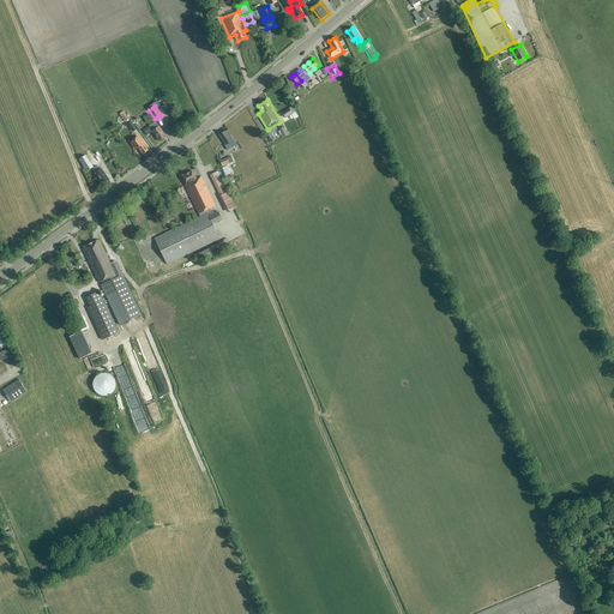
[(292,107),(289,108),(280,114),(282,118),(283,116),(286,119),(292,115),(294,120),(299,118),(295,112),(292,107)]
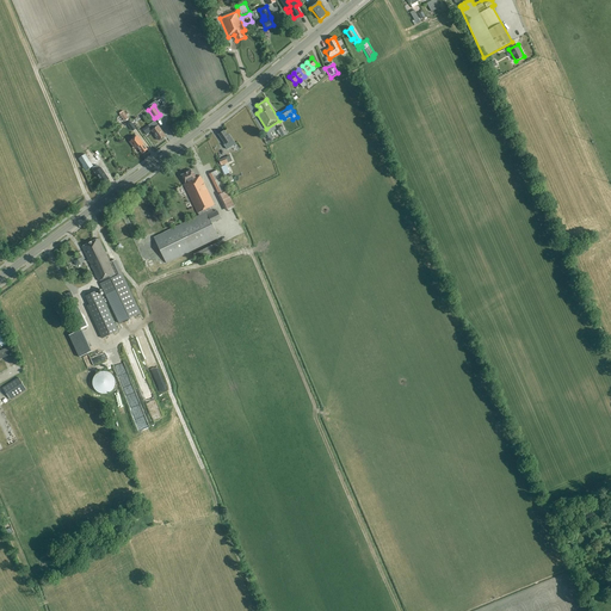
[(288,127),(290,130),(290,129),(292,133),(295,130),(297,128),(298,129),(300,128),(297,124),(297,125),(294,119),(291,121),(292,124),(288,127)]
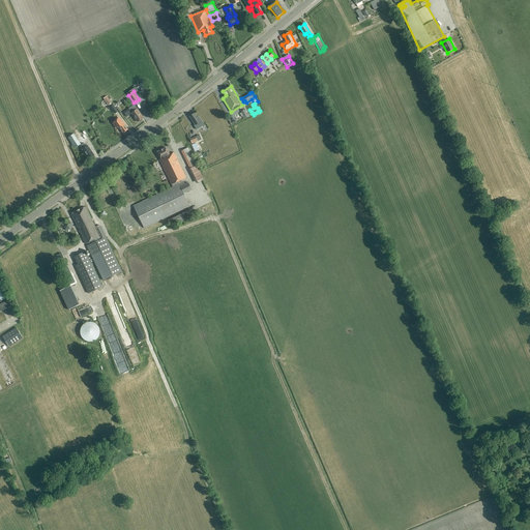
[(143,118),(137,110),(137,109),(135,105),(128,109),(131,114),(138,122),(143,118)]
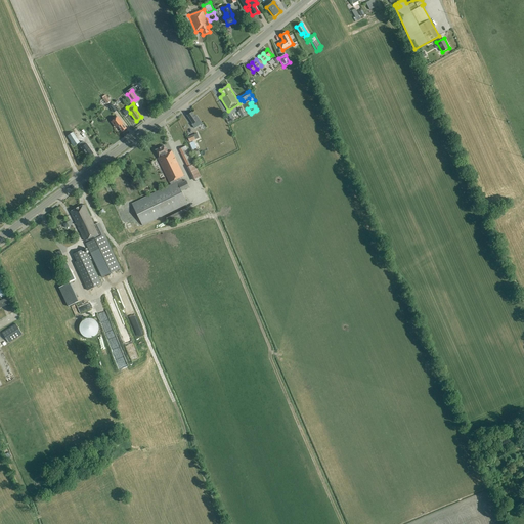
[(239,116),(241,118),(247,116),(245,113),(244,114),(242,108),(238,111),(241,115),(239,116)]
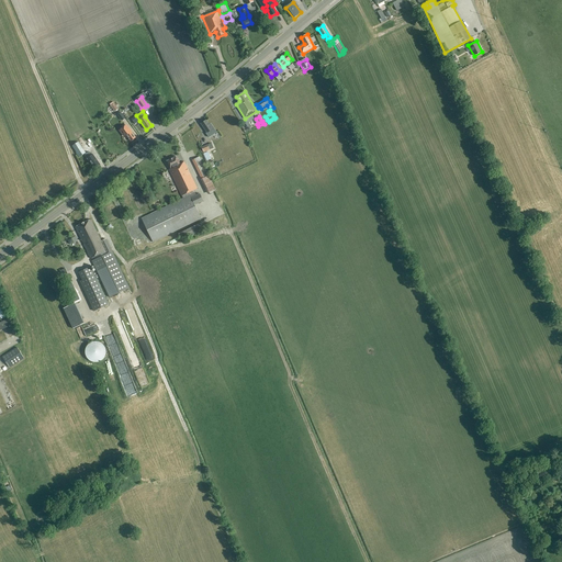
[(210,125),(206,120),(201,124),(208,133),(210,136),(214,133),(212,131),(212,130),(210,125)]
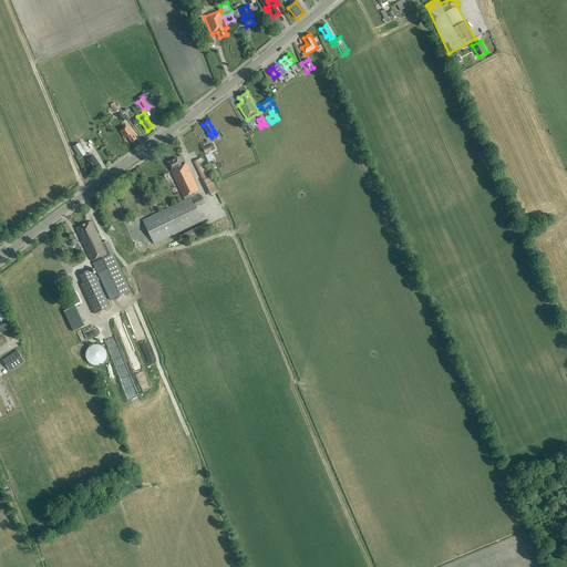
[(127,126),(122,131),(121,132),(126,138),(127,137),(132,143),(137,138),(131,130),(130,131),(127,126)]
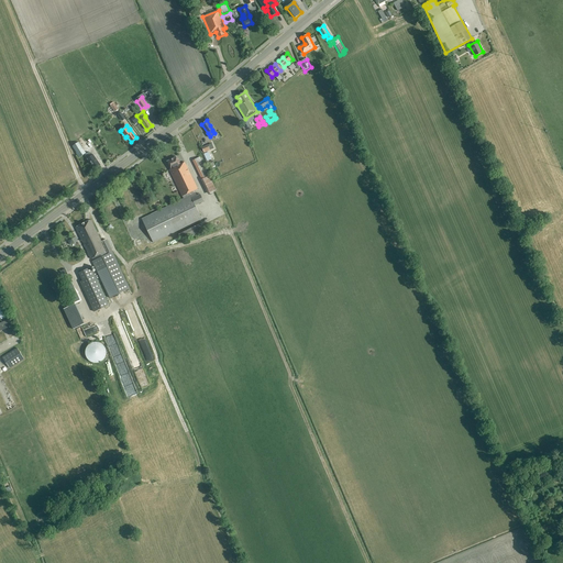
[(72,146),(76,153),(76,154),(79,158),(86,154),(78,143),(72,146)]
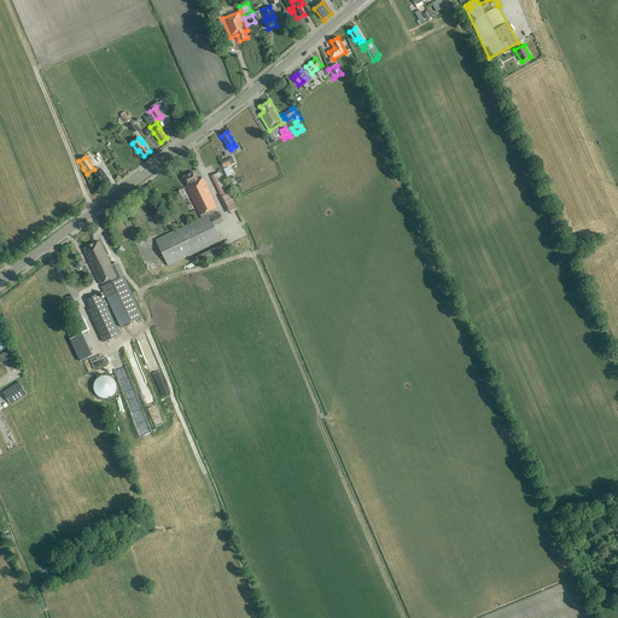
[(101,170),(100,168),(98,168),(93,170),(104,186),(110,181),(101,170)]
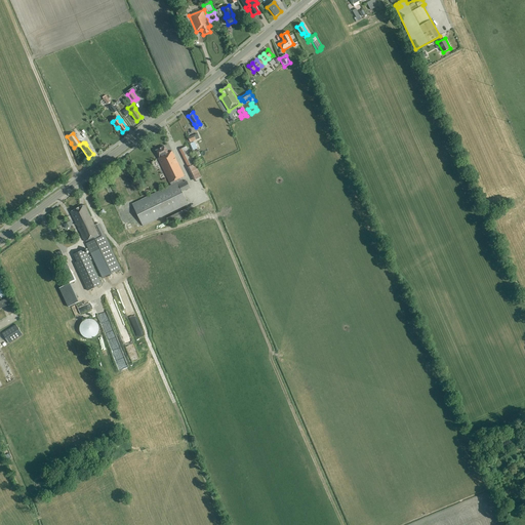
[(165,147),(156,151),(160,160),(159,161),(171,186),(132,204),(144,227),(189,204),(183,192),(191,188),(188,180),(186,182),(185,178),(182,180),(180,178),(185,176),(172,152),(168,154),(165,147)]
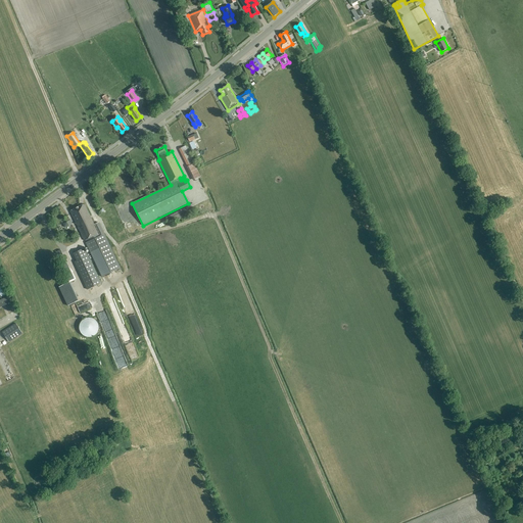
[(201,178),(186,146),(179,149),(187,167),(187,168),(194,181),(201,178)]
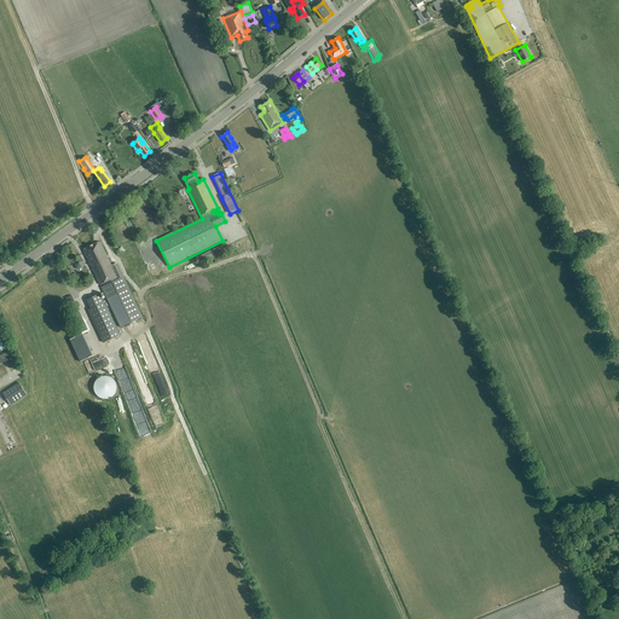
[(231,191),(235,202),(242,200),(237,189),(231,191)]
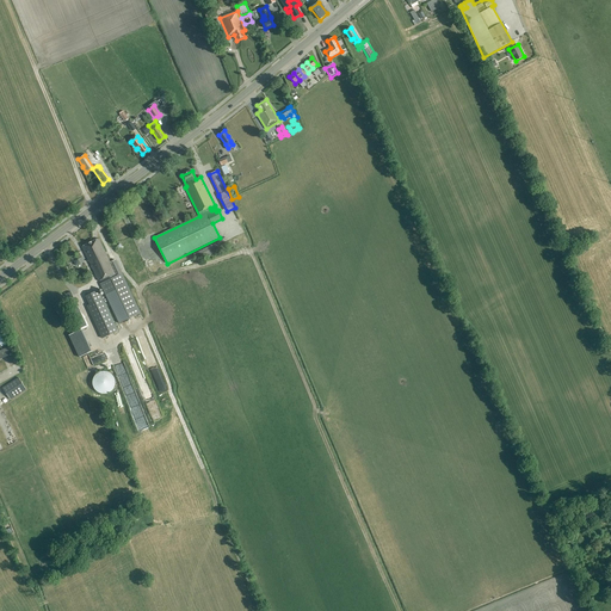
[(99,239),(82,247),(100,282),(104,281),(105,283),(102,284),(121,323),(141,313),(115,260),(110,263),(99,239)]
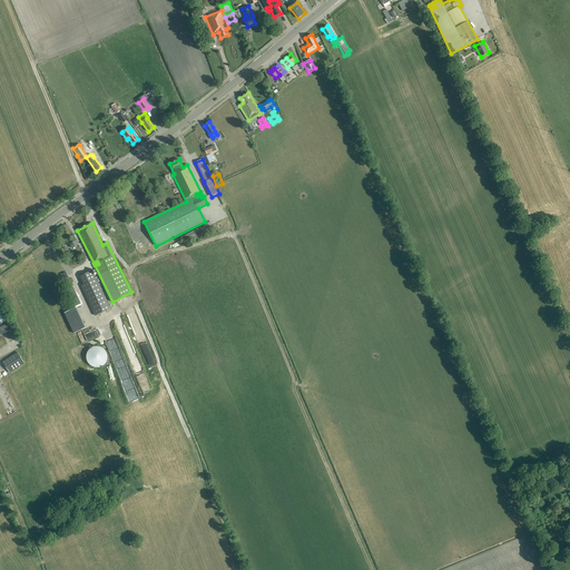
[(180,237),(184,245),(209,233),(206,225),(180,237)]
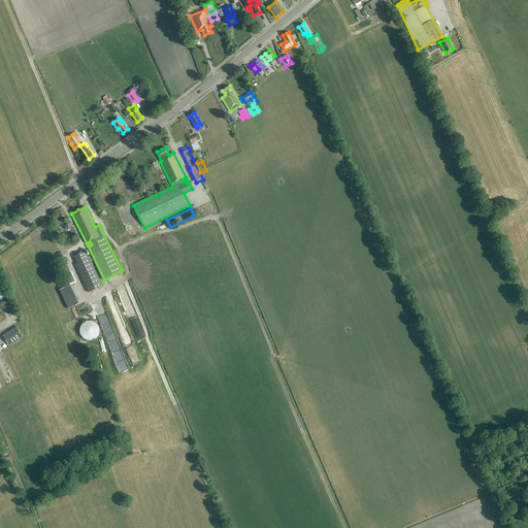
[(102,287),(94,270),(86,251),(73,256),(77,264),(75,265),(88,293),(102,287)]
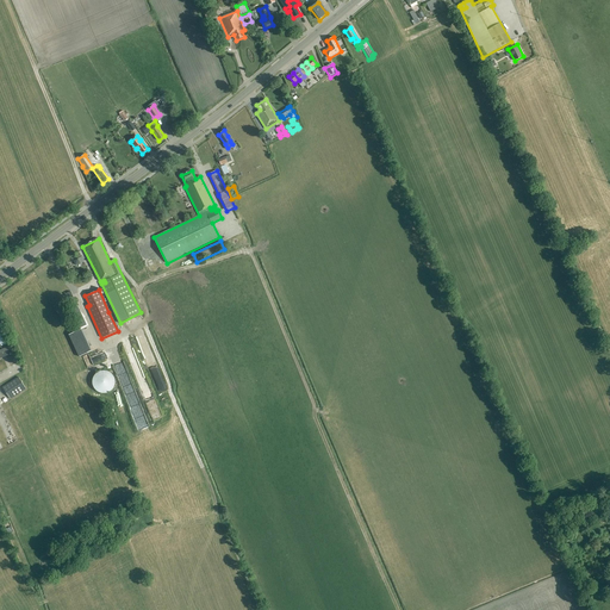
[(70,292),(66,294),(64,294),(72,309),(78,306),(70,292)]
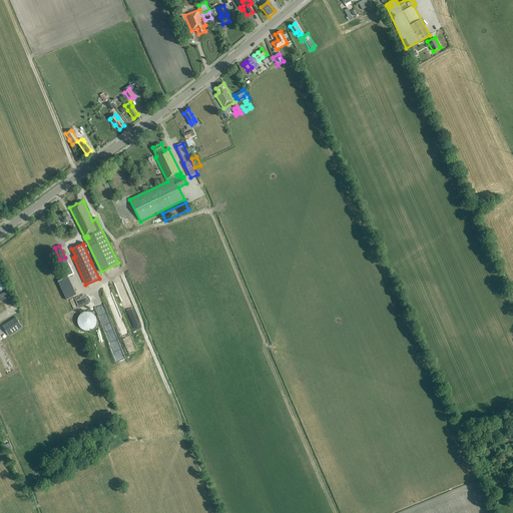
[(9,299),(6,293),(0,295),(0,302),(1,302),(9,299)]
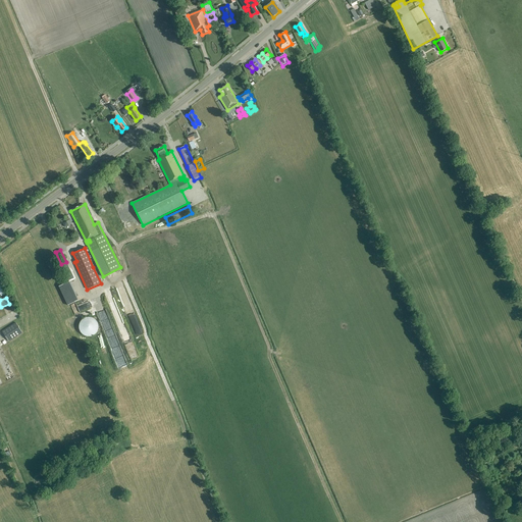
[(94,308),(99,306),(95,298),(86,302),(89,308),(94,306),(94,308)]
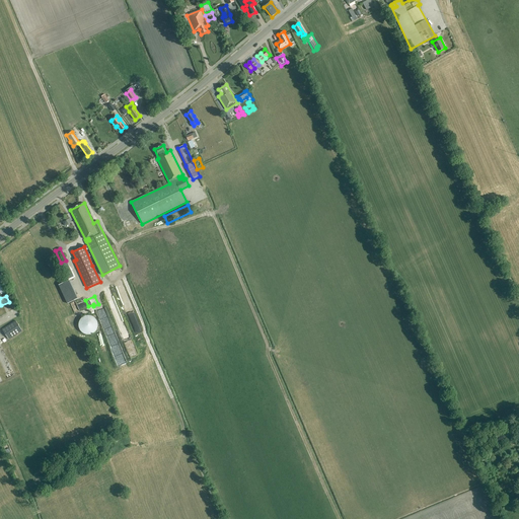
[(22,330),(15,321),(2,329),(9,340),(22,330)]
